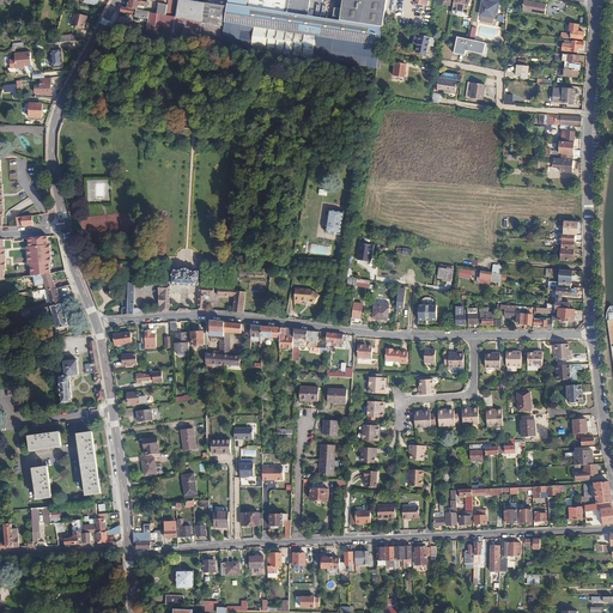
[(186,20),(183,38),(199,41),(202,23),(205,4),(183,0),(181,19),(186,20)]
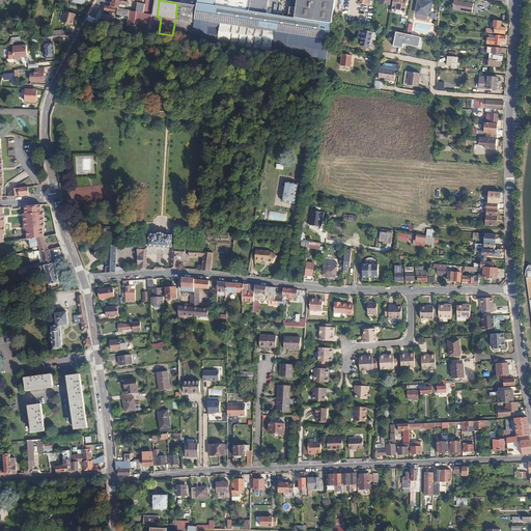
[(195,24),(193,38),(218,43),(218,39),(327,57),(331,24),(325,23),(328,0),(290,0),(289,8),(281,7),(280,16),(247,11),(247,9),(273,14),(275,3),(255,0),(201,0),(201,4),(198,3),(197,5),(195,24)]
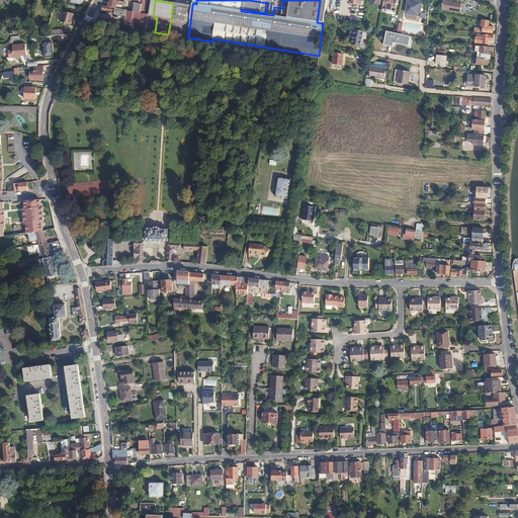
[(383,0),(382,8),(395,10),(397,0),(383,0)]
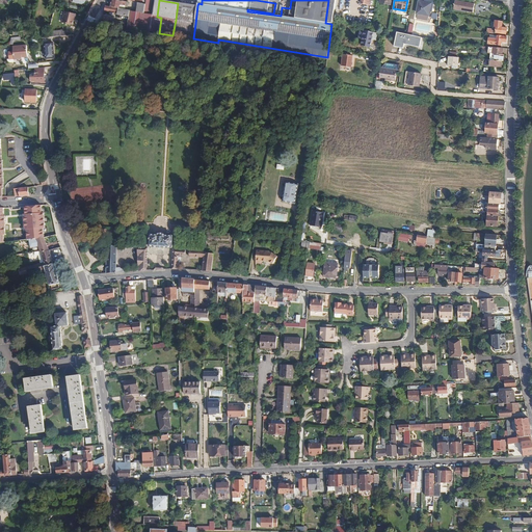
[(428,16),(430,4),(419,2),(416,14),(417,14),(416,19),(426,21),(428,16)]
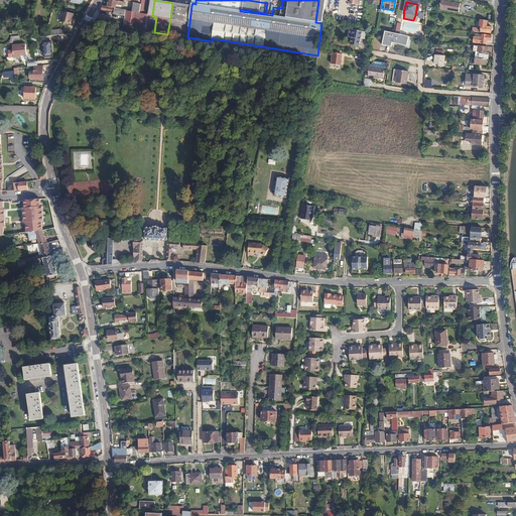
[(441,2),(440,9),(460,13),(461,5),(441,2)]
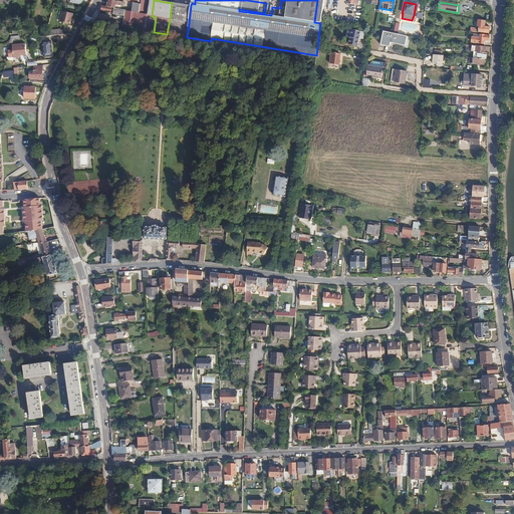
[(113,15),(118,16),(124,17),(126,10),(114,8),(115,4),(109,3),(108,7),(102,6),(101,11),(113,13),(113,15)]
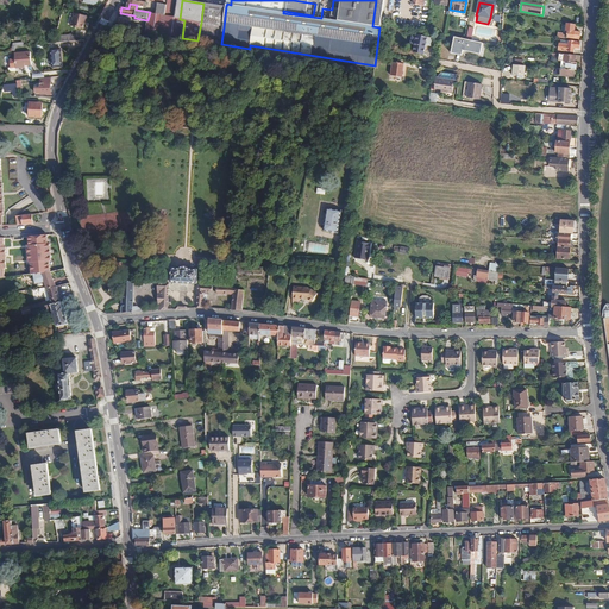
[(158,4),(157,14),(165,16),(167,5),(158,4)]
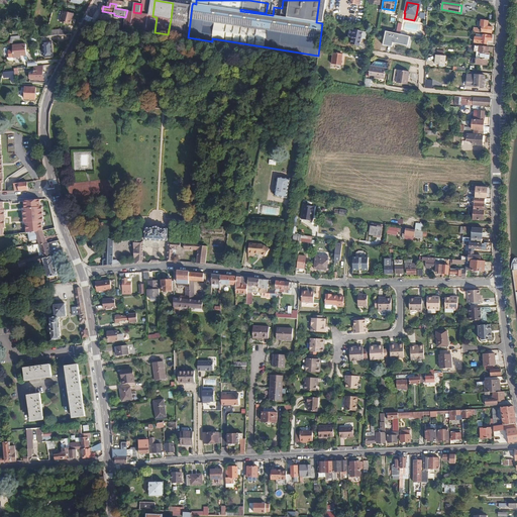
[(173,3),(171,19),(190,23),(192,5),(193,3),(190,3),(190,6),(173,3)]
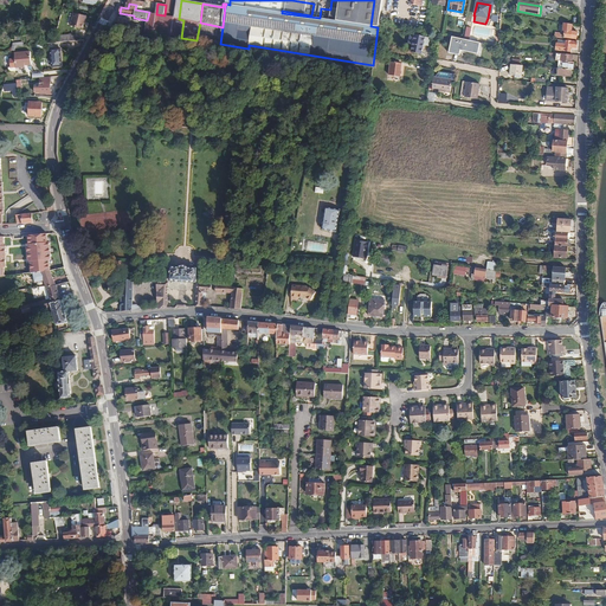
[(147,24),(144,32),(146,32),(181,38),(184,20),(179,19),(171,17),(165,15),(156,14),(149,12),(147,20),(140,19),(139,23),(147,24)]
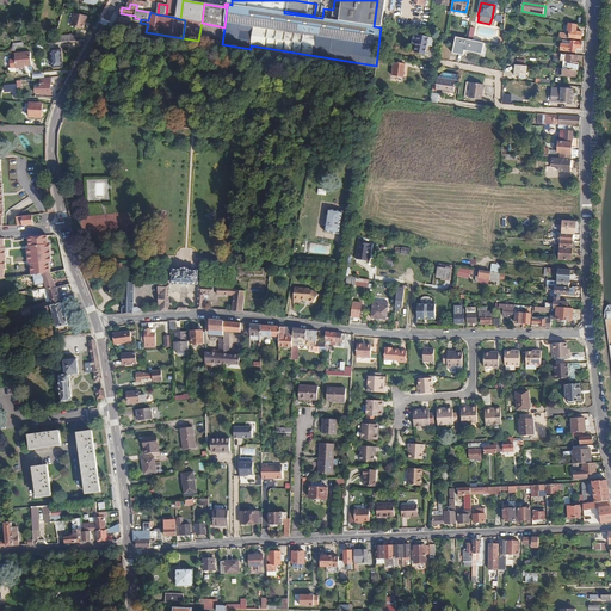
[(73,13),(71,28),(86,29),(87,16),(73,13)]
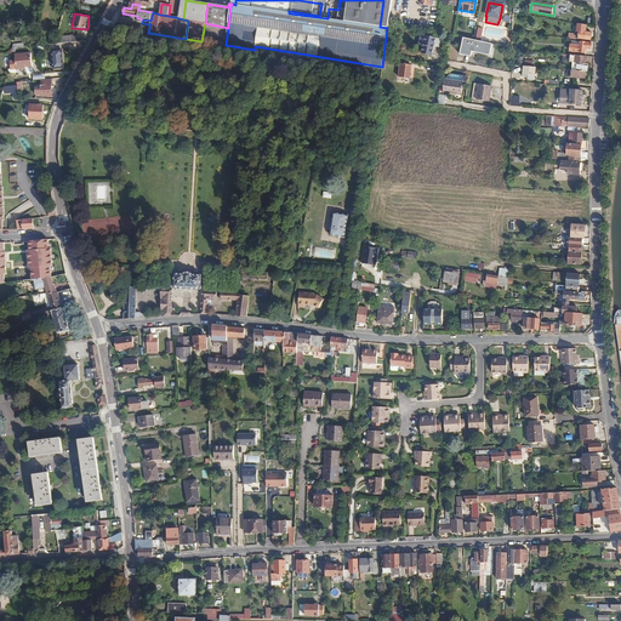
[(205,23),(201,41),(226,45),(228,28),(205,23)]
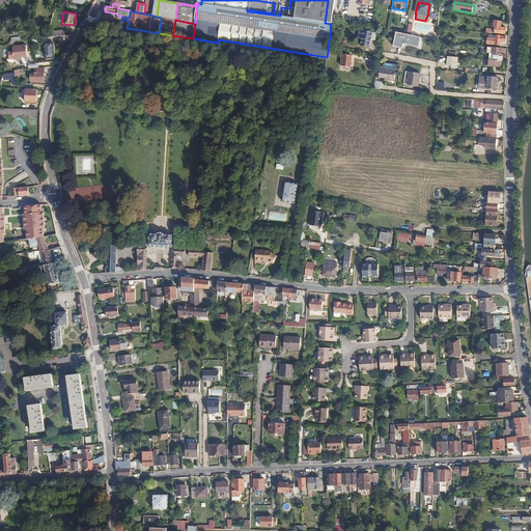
[(500,28),(500,22),(494,21),(494,27),(496,27),(495,33),(505,34),(505,28),(500,28)]
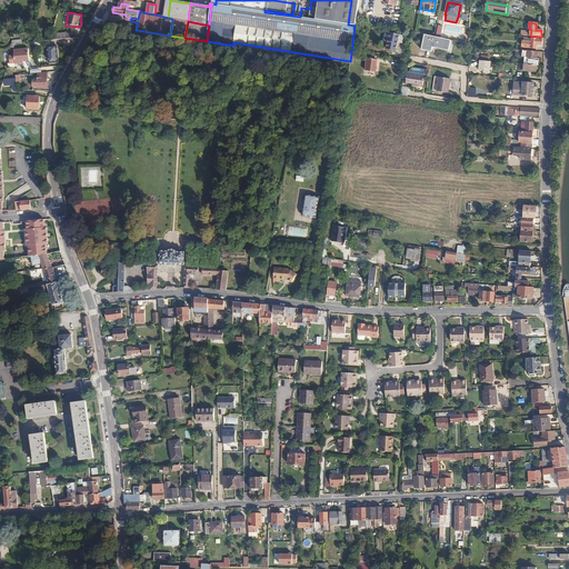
[(389,32),(386,49),(396,51),(399,35),(389,32)]
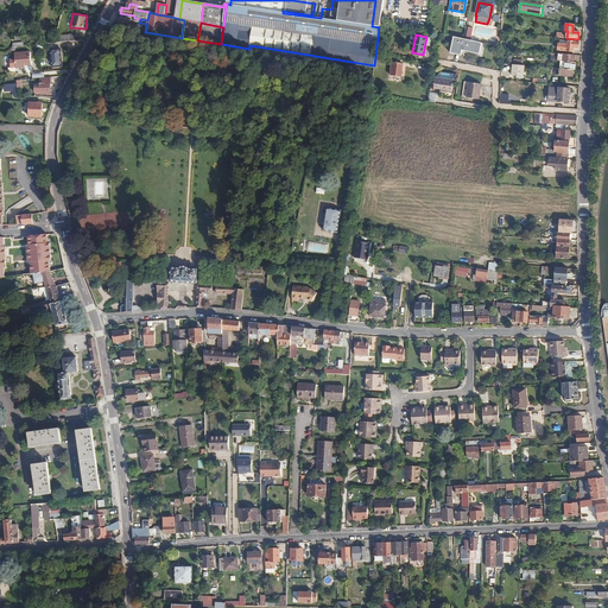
[(464,39),(454,37),(450,54),(461,56),(462,54),(464,39)]
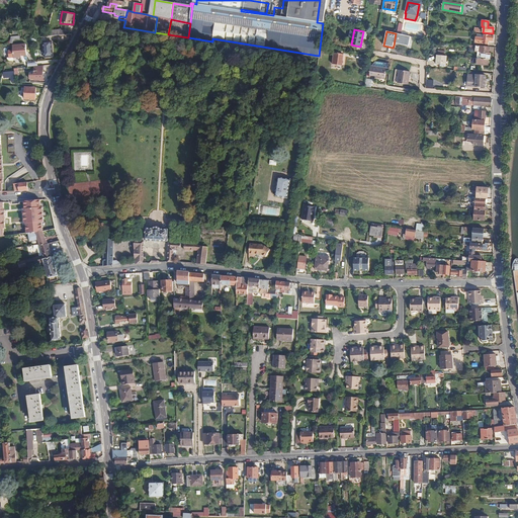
[(413,37),(396,33),(394,46),(411,50),(413,37)]
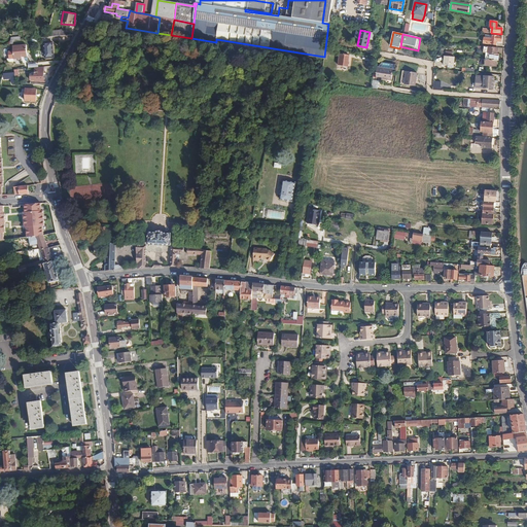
[(484,39),(484,44),(496,45),(496,41),(501,42),(502,37),(492,36),(492,39),(484,39)]
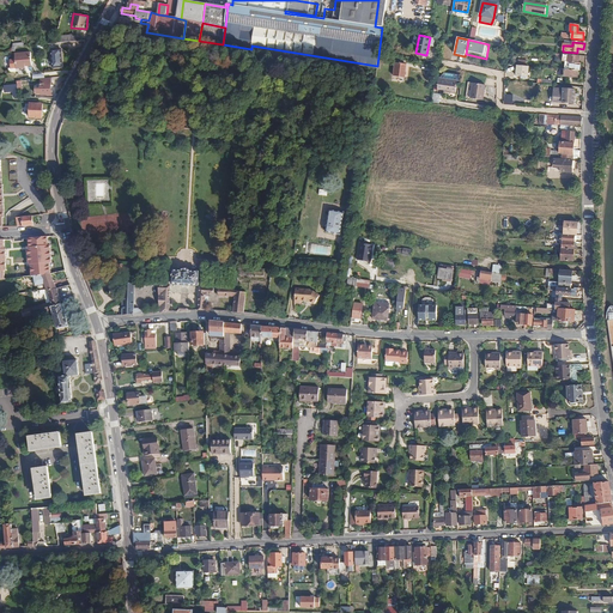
[(52,49),(53,67),(62,67),(61,48),(52,49)]
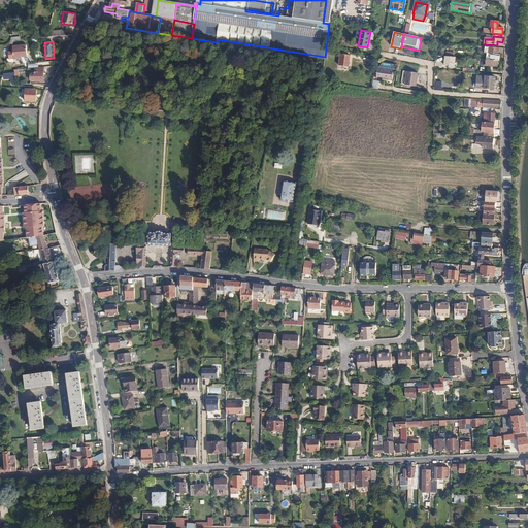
[(26,45),(12,46),(13,52),(10,52),(9,53),(9,57),(10,58),(13,58),(22,58),(22,57),(27,56),(27,55),(26,45)]
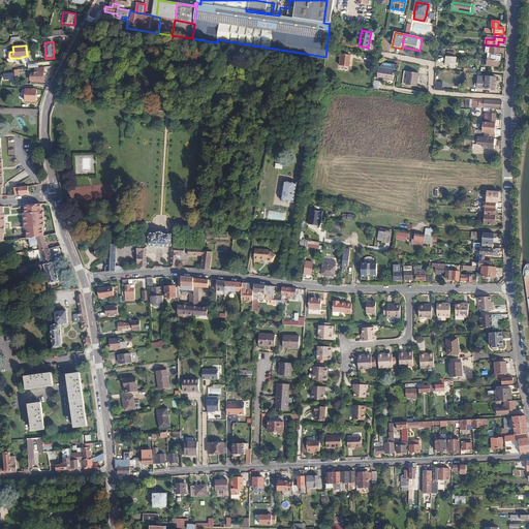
[(341,55),(339,65),(348,68),(350,57),(341,55)]
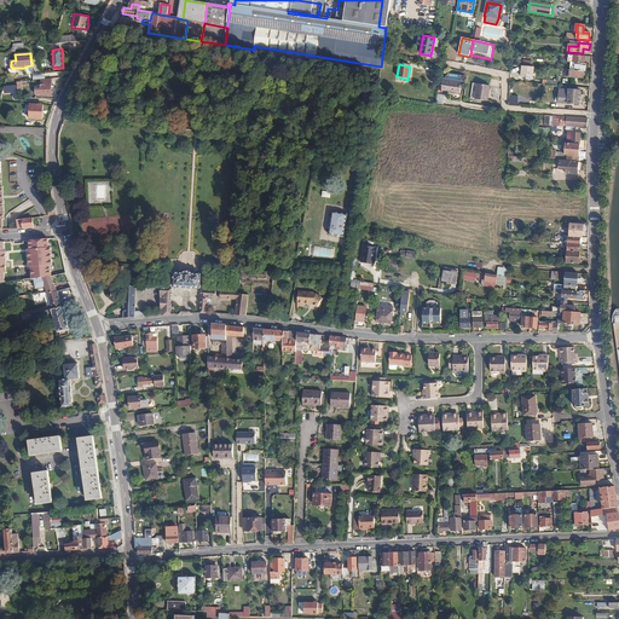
[(534,68),(522,67),(521,79),(533,79),(534,68)]
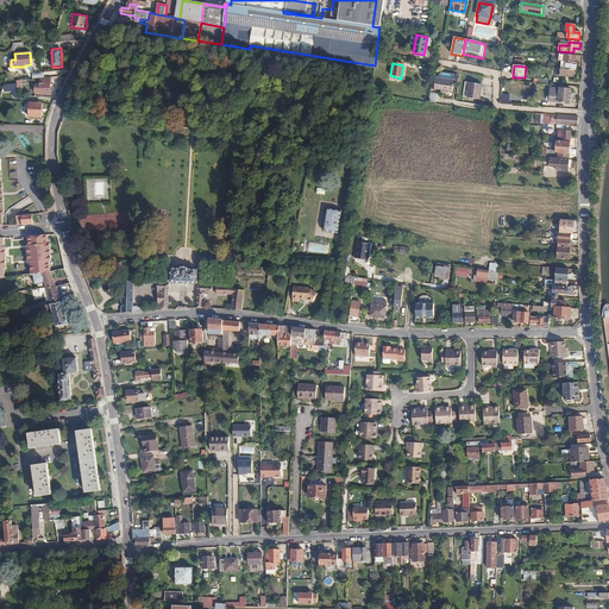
[(50,83),(50,77),(41,79),(39,87),(35,87),(35,92),(39,92),(39,93),(50,93),(51,83),(50,83)]
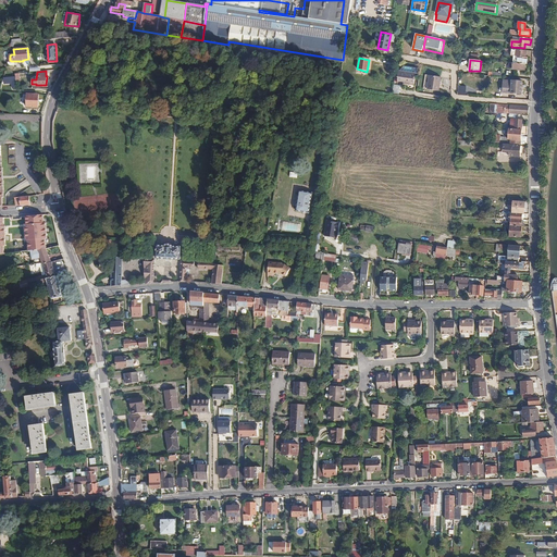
[(400,85),(401,86),(403,83),(412,85),(415,73),(401,71),(399,71),(397,82),(401,83),(400,85)]
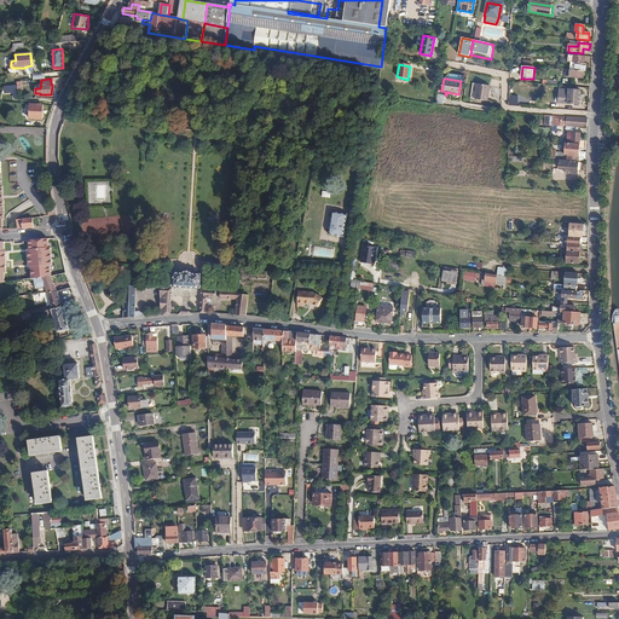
[(490,86),(476,84),(474,94),(487,97),(490,86)]
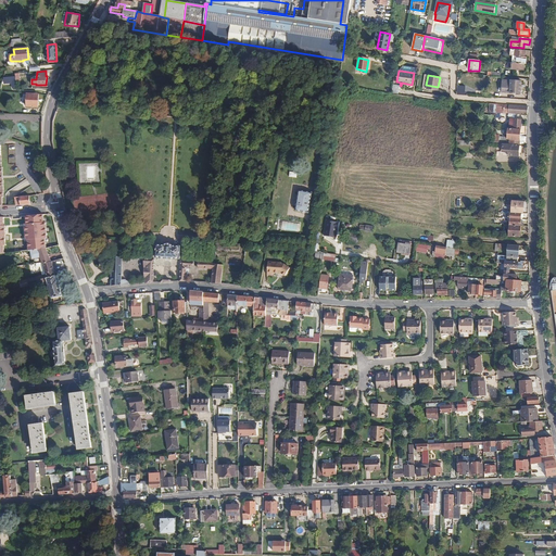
[(502,80),(502,92),(521,93),(521,81),(502,80)]
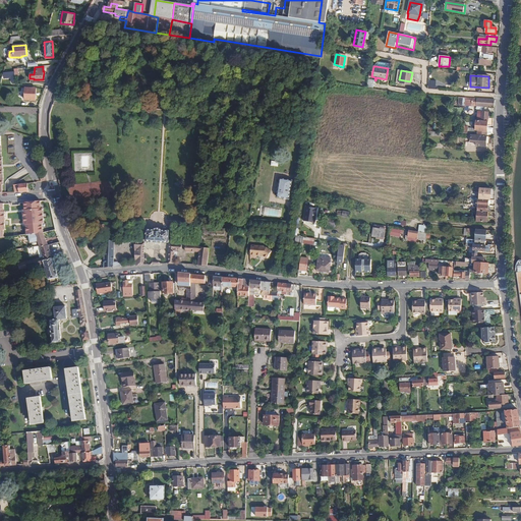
[(24,100),(36,100),(36,89),(25,88),(24,100)]
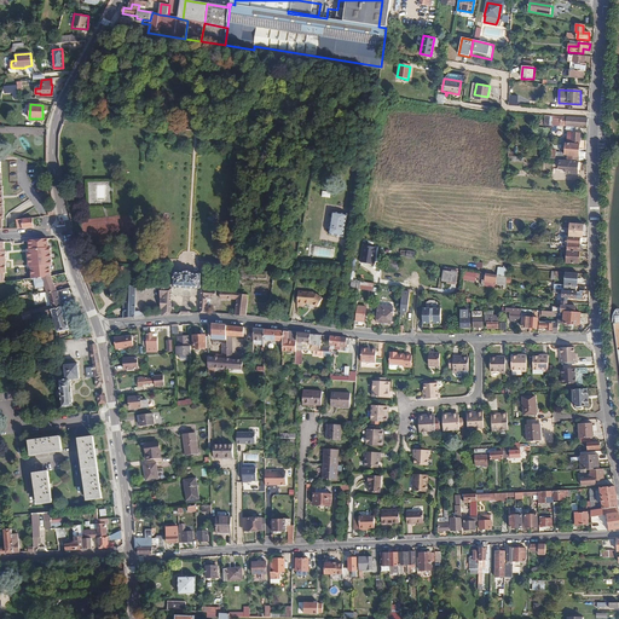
[(553,125),(588,128),(588,119),(554,116),(553,125)]
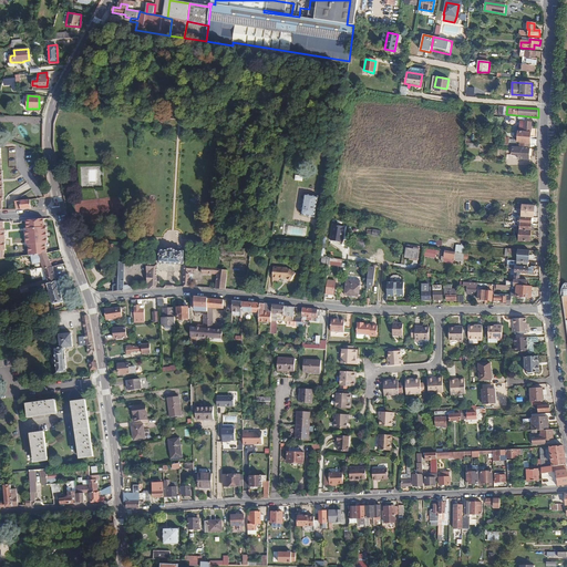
[(519,146),(531,147),(531,137),(537,137),(537,130),(532,130),(532,123),(521,123),(521,132),(518,132),(518,141),(518,143),(521,143),(519,146)]
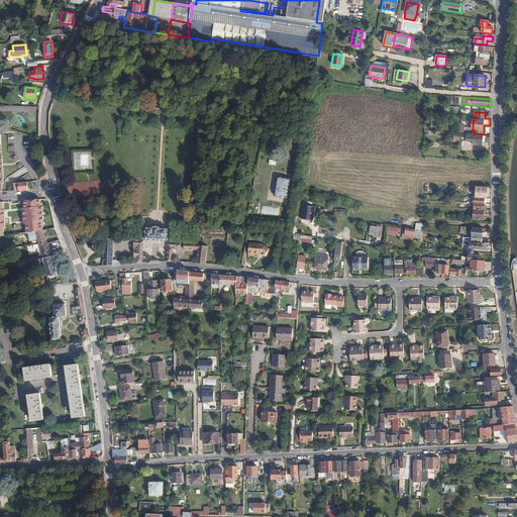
[(474,134),(473,144),(483,145),(483,135),(474,134)]
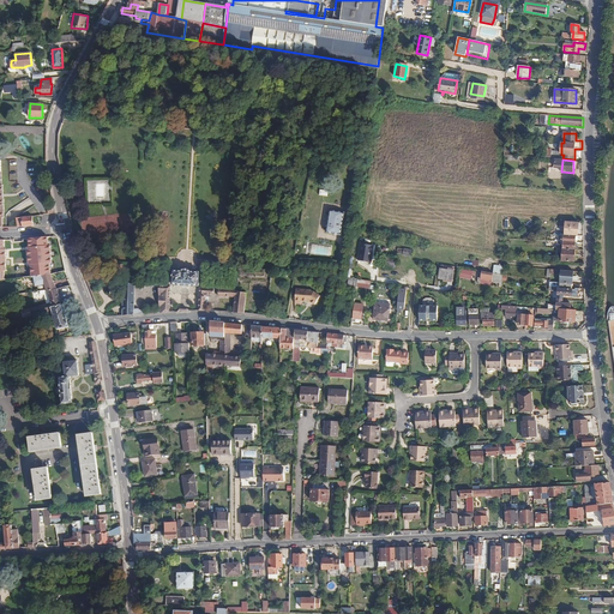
[(330,210),(326,233),(342,235),(344,212),(330,210)]
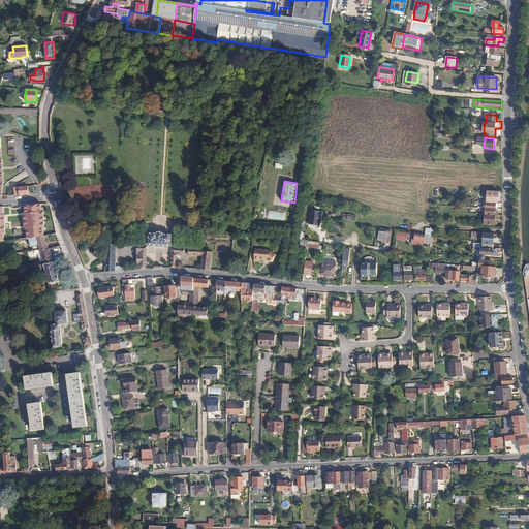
[(20,195),(29,194),(27,186),(19,187),(20,195)]
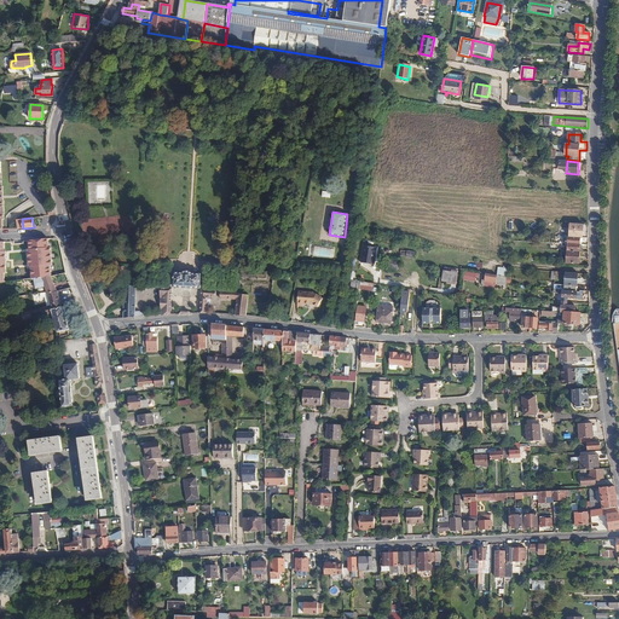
[(580,238),(583,238),(583,225),(570,225),(570,229),(570,237),(580,238)]
